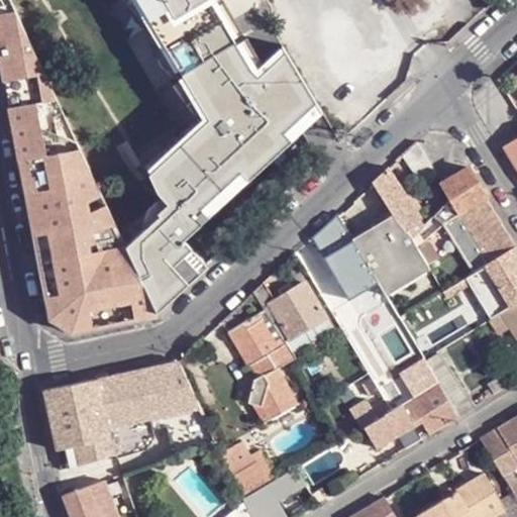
[(0,0),(0,63),(50,318),(72,333),(157,315),(159,315),(157,311),(126,246),(9,0),(0,0)]
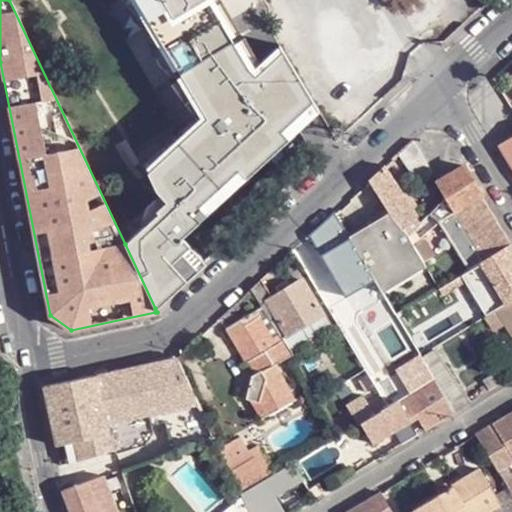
[(125,244),(155,308),(198,269),(174,244),(316,109),(272,36),(253,55),(236,27),(227,32),(206,0),(135,0),(206,117),(147,173),(155,190),(165,201),(155,210),(158,213),(125,244)]
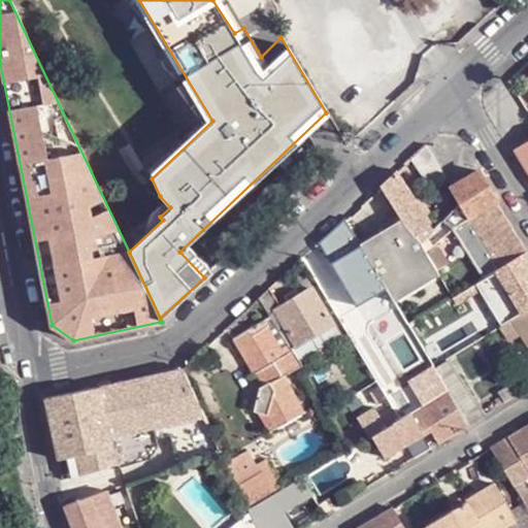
[(527,140),(515,150),(527,171),(527,140)]
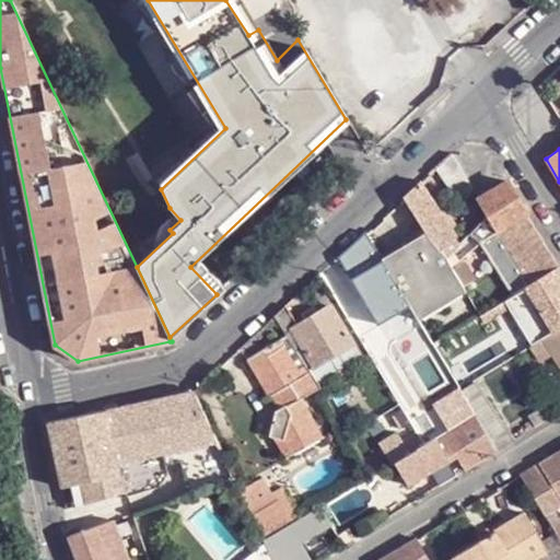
[(453,197),(473,185),(470,182),(453,151),(444,161),(435,168),(453,197)]
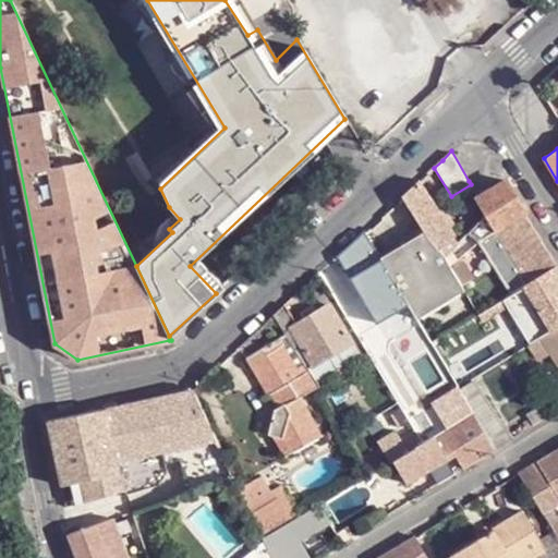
[(485,214),(495,229),(498,228),(525,211),(507,179),(477,196),(477,197),(486,213),(485,214)]
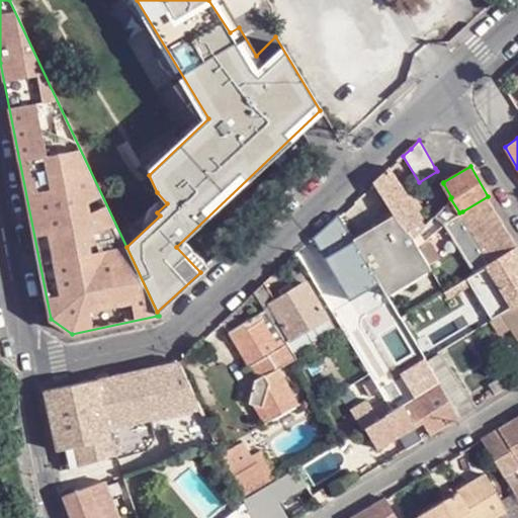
[(380,190),(380,191),(398,214),(408,230),(421,220),(422,218),(391,167),(374,182),(380,190)]
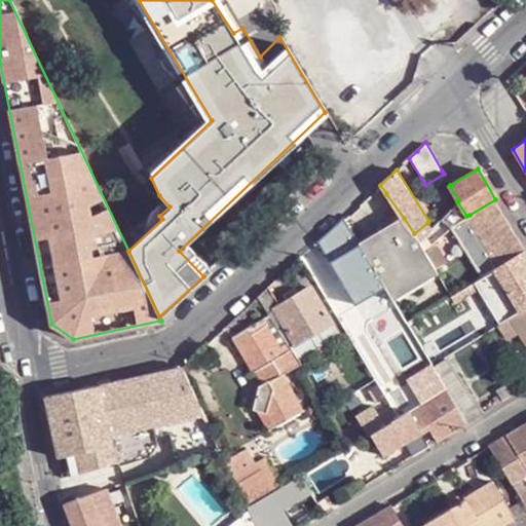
[(500,264),(525,249),(511,224),(495,199),(470,215),(474,221),(500,264)]
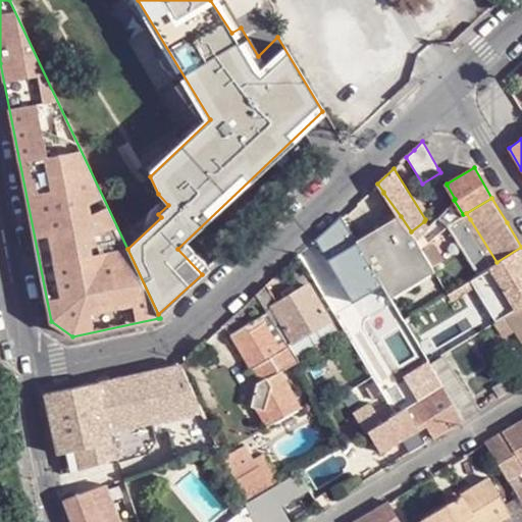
[(440,214),(449,226),(457,218),(463,214),(454,200),(440,214)]
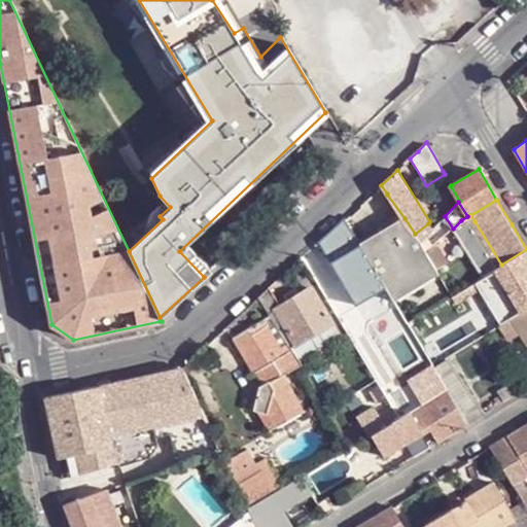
[(358,208),(347,213),(356,234),(367,229),(358,208)]
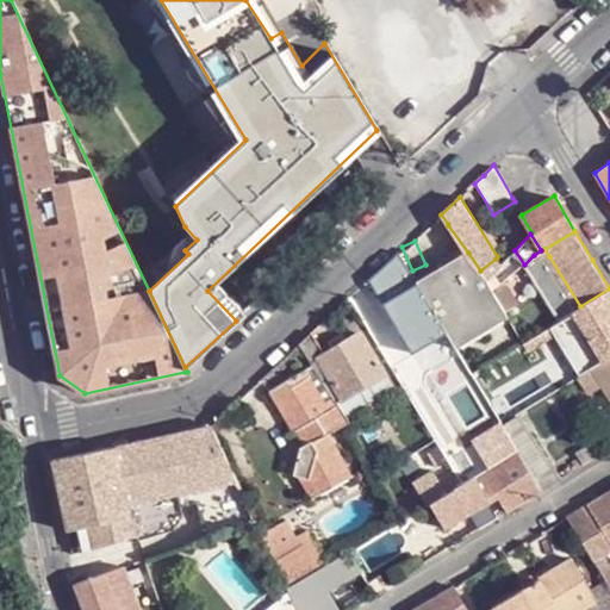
[(524,265),(559,321),(564,317),(570,315),(572,311),(580,306),(549,256),(545,249),(541,250),(534,255),(524,265)]
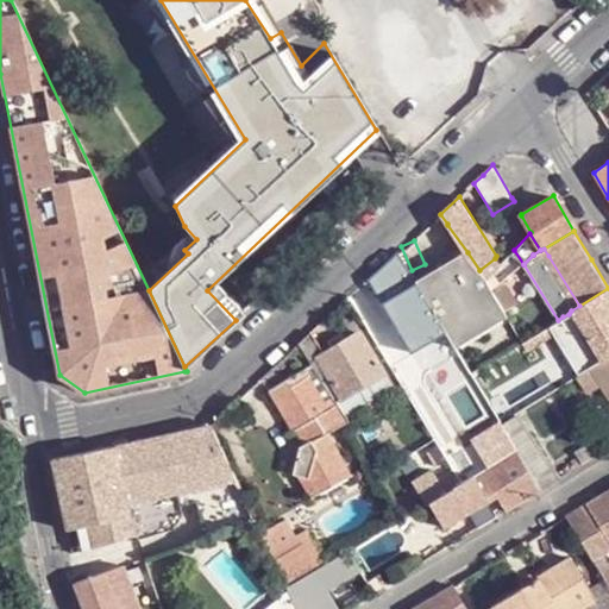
[(371,278),(366,281),(401,338),(437,314),(425,294),(421,289),(418,282),(406,263),(406,261),(399,251),(371,278)]
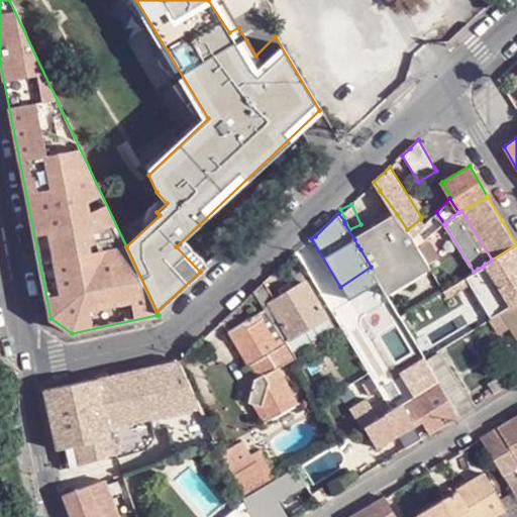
[(360,249),(371,267),(383,287),(427,262),(419,246),(414,237),(407,229),(397,214),(354,239),(357,245),(360,249)]
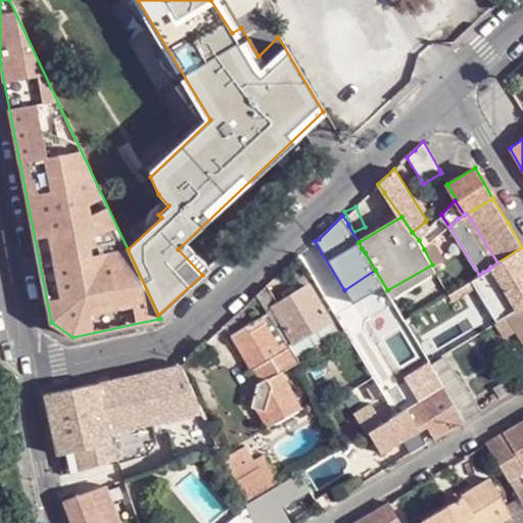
[(424,249),(432,265),(434,267),(443,262),(432,242),(424,249)]
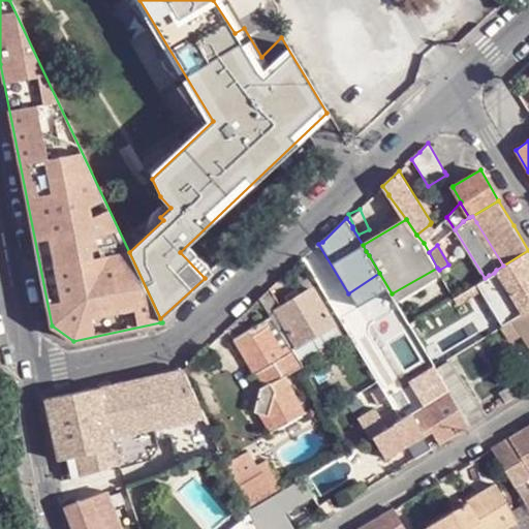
[(515,303),(518,308),(528,301),(528,250),(503,266),(496,270),(501,278),(515,303)]
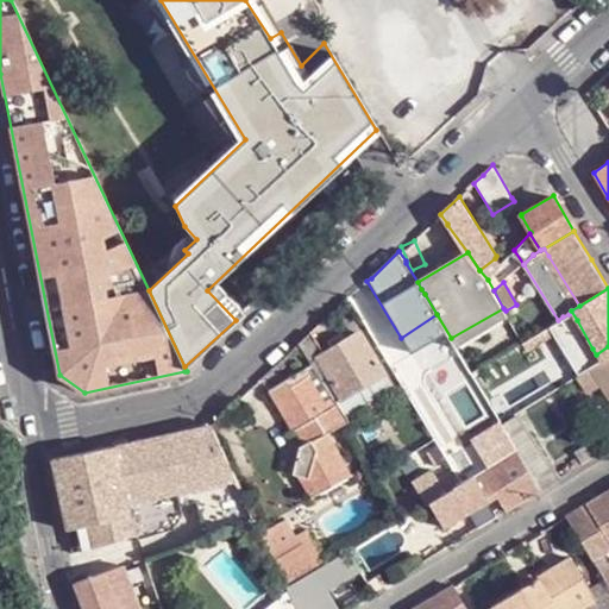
[(503,308),(451,338),(452,341),(457,347),(509,316),(506,311),(503,308)]
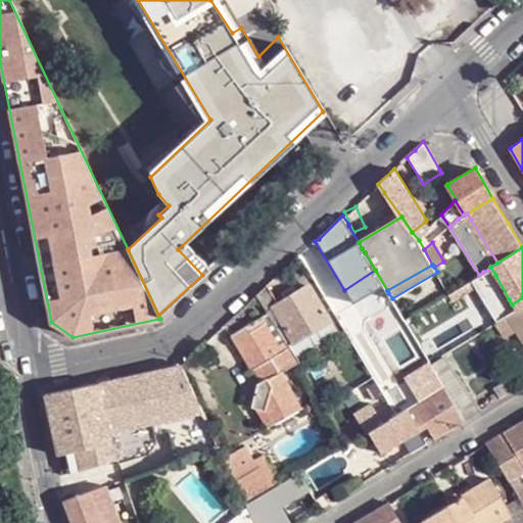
[(495,275),(481,283),(495,307),(509,299),(495,275)]
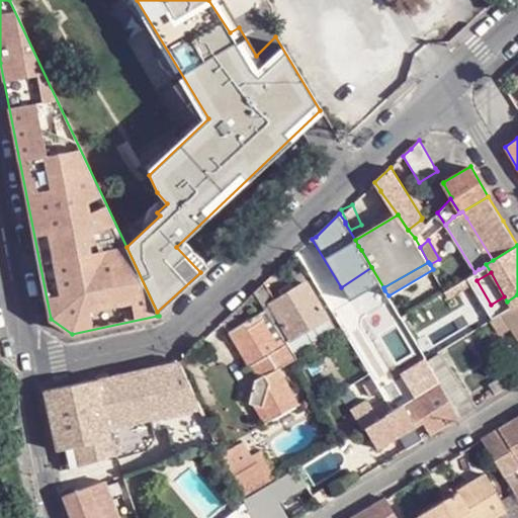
[(445,289),(439,293),(443,299),(477,280),(472,274),(445,289)]
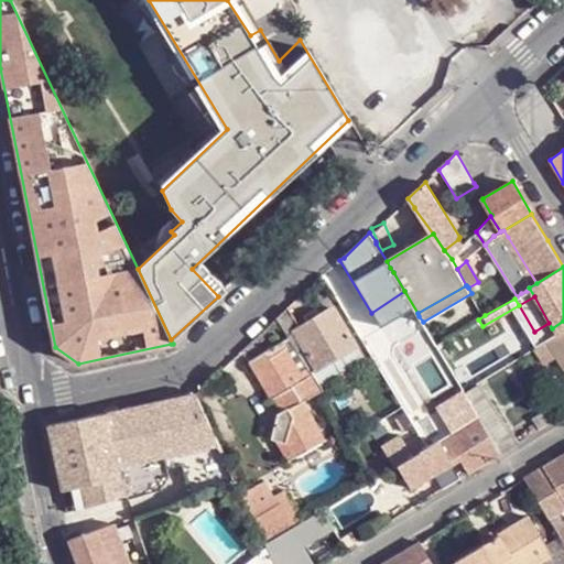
[(333,307),(300,328),(297,331),(302,339),(318,368),(356,346),(333,307)]
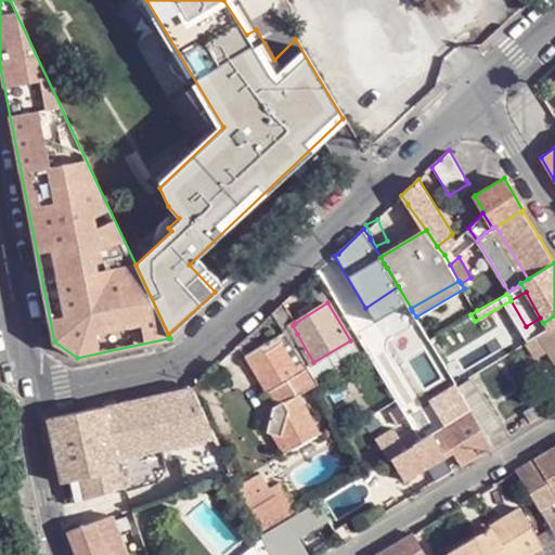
[(283,305),(274,312),(285,332),(289,337),(297,334),(293,325),(295,323),(283,305)]
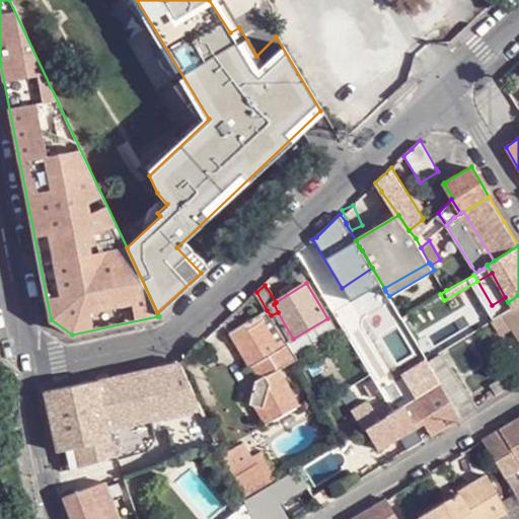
[(518,295),(508,302),(512,309),(518,304),(518,295)]
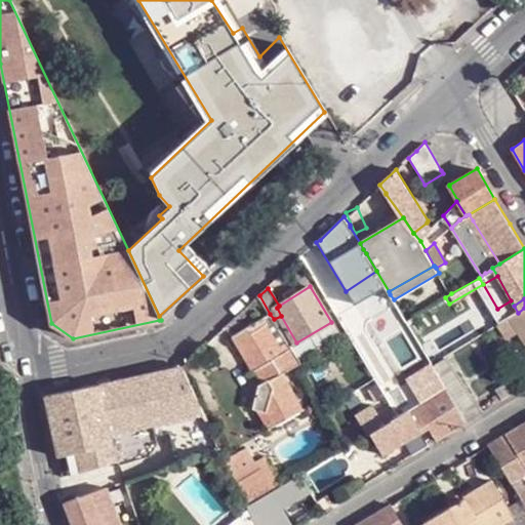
[(500,315),(514,306),(511,300),(497,309),(500,315)]
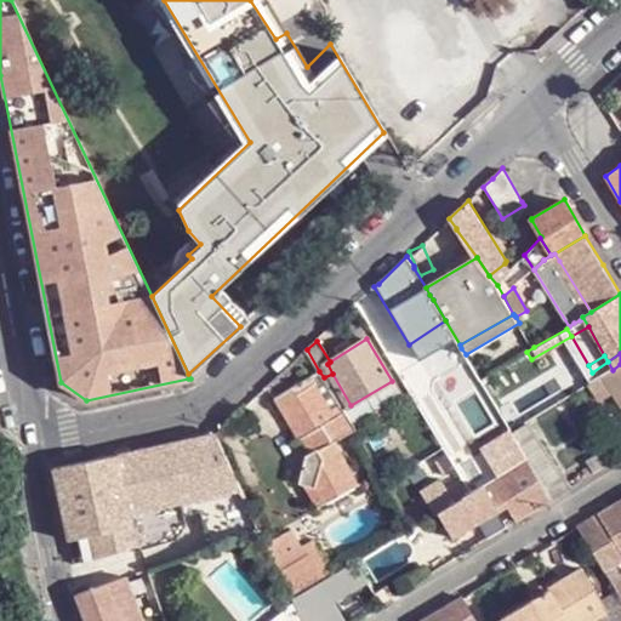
[(605,372),(616,392),(620,398),(620,364),(613,370),(605,372)]
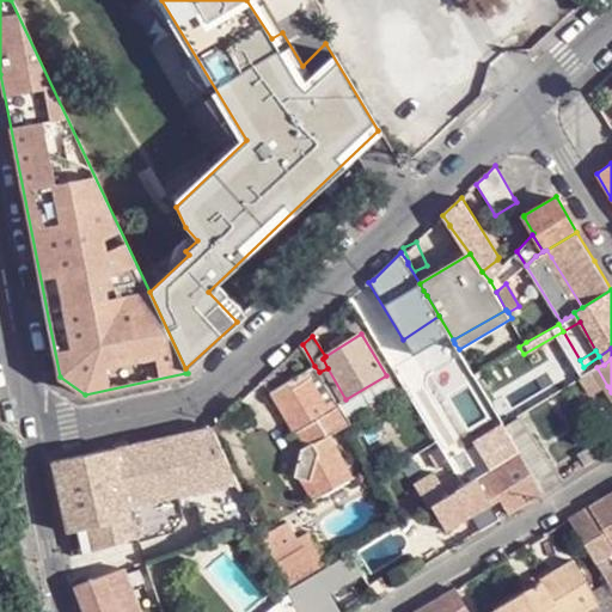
[(319,372),(314,366),(307,371),(326,405),(335,399),(319,372)]
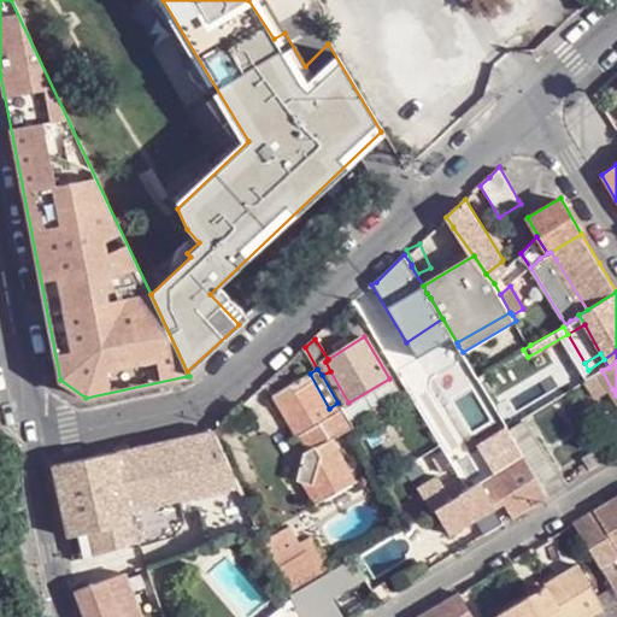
[(601,370),(586,381),(595,399),(612,389),(601,370)]
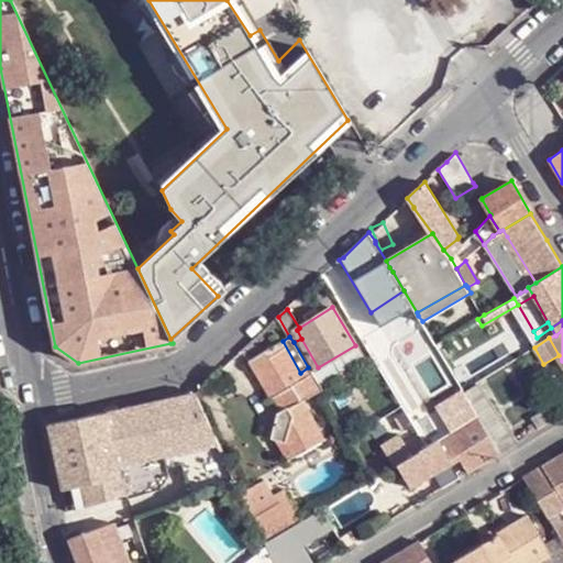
[(301,339),(294,342),(308,367),(311,374),(318,367),(301,339)]
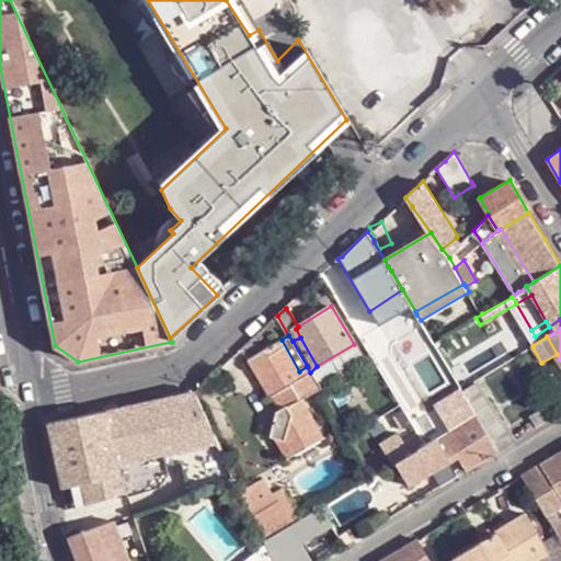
[(299,371),(282,340),(249,358),(268,391),(288,380),(299,403),(304,400),(322,390),(319,387),(310,373),(307,366),(299,371)]
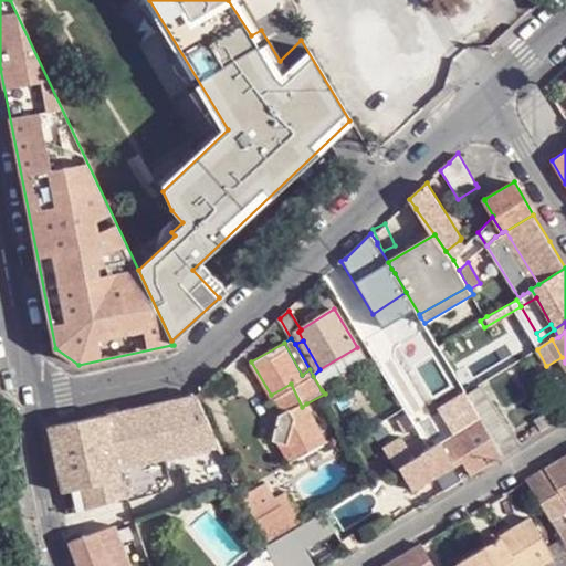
[(320,369),(313,376),(322,390),(366,362),(357,347),(320,369)]
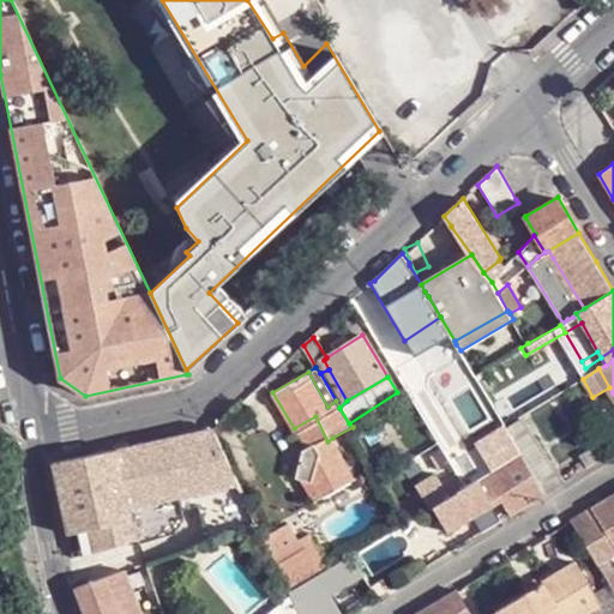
[(469,434),(473,441),(504,422),(500,415),(469,434)]
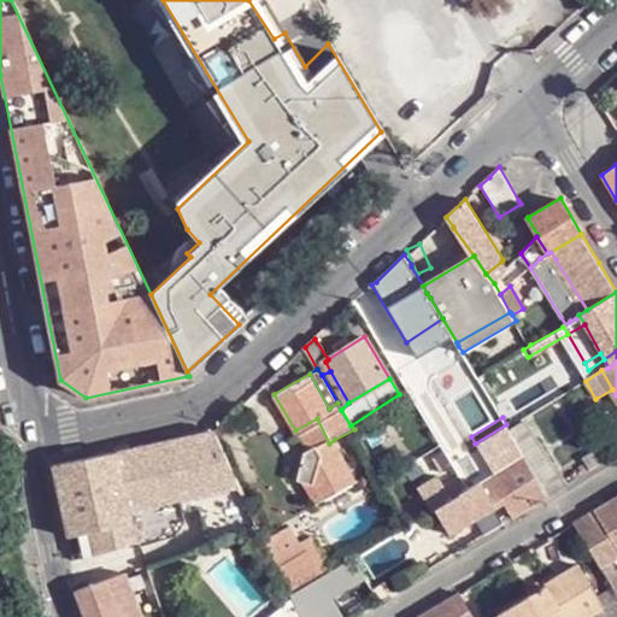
[(317,418),(295,430),(299,436),(306,432),(316,447),(307,451),(305,452),(299,481),(315,485),(323,503),(358,483),(334,440),(329,444),(317,418)]
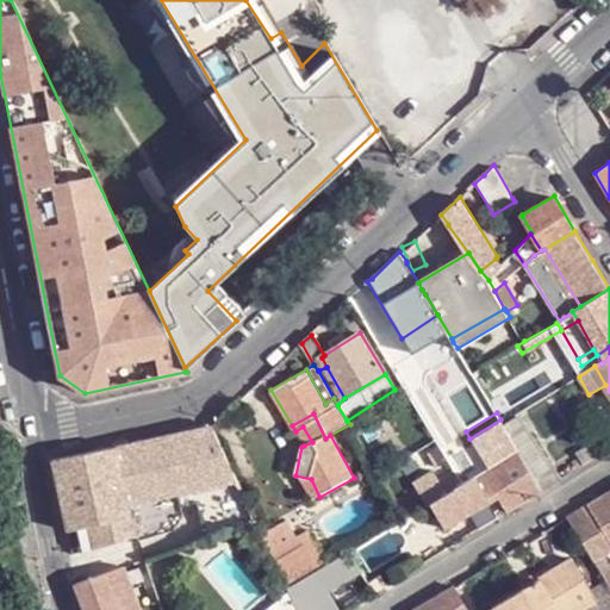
[(518,414),(504,422),(503,423),(516,447),(531,437),(518,414)]
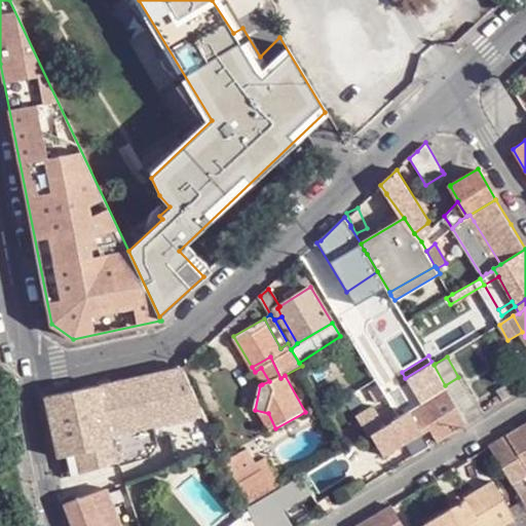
[(401,380),(409,392),(418,406),(422,403),(430,398),(446,387),(445,385),(434,365),(435,364),(431,362),(405,378),(401,380)]
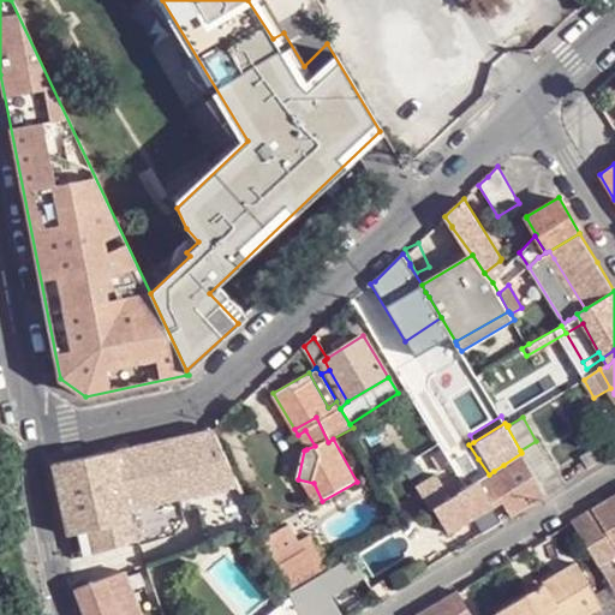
[(132,508),(240,484),(213,429),(118,451),(132,508)]
